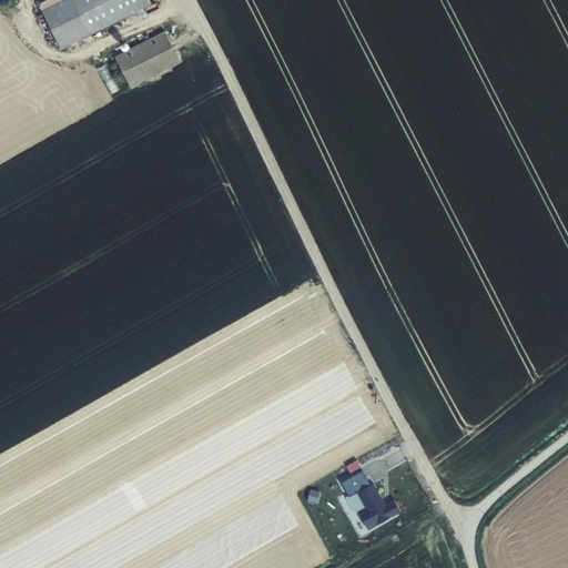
[(36,0),(41,10),(62,0),(36,0)]
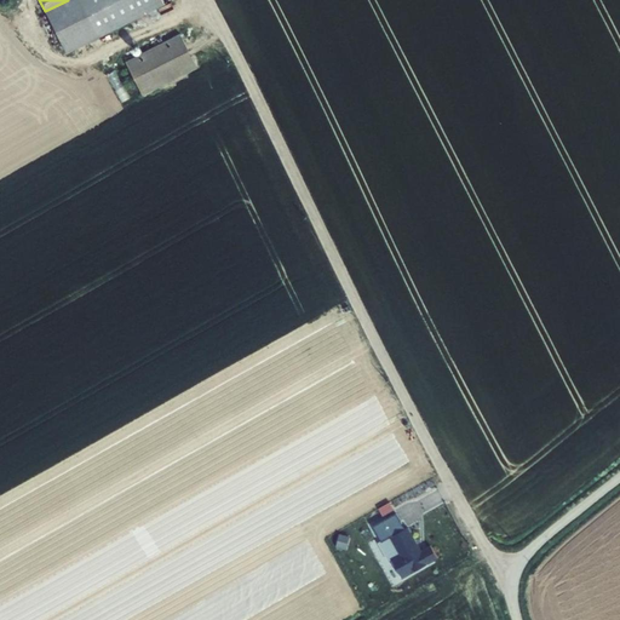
[(68,0),(45,11),(68,53),(165,4),(162,0),(68,0)]
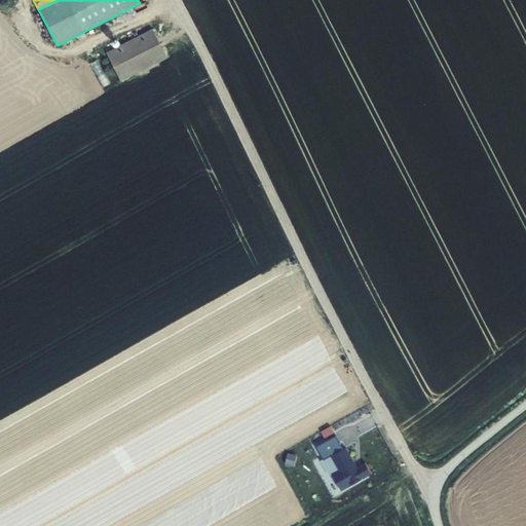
[(153,29),(107,52),(121,81),(167,58),(153,29)]
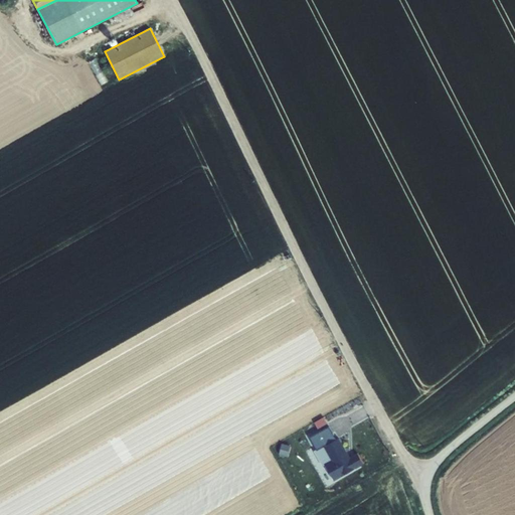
[(109,81),(96,58),(89,63),(102,86),(109,81)]
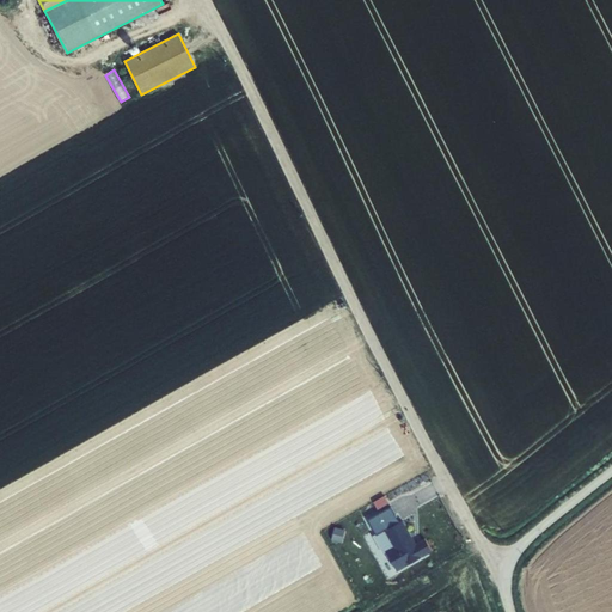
[(391,508),(368,520),(377,536),(385,531),(395,548),(386,552),(397,571),(433,552),(426,539),(416,544),(403,521),(401,524),(391,508)]
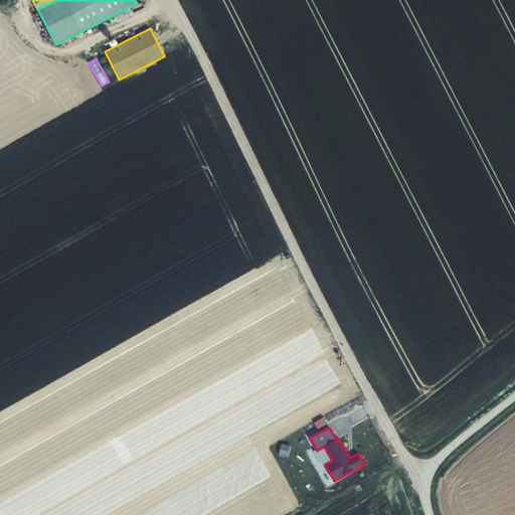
All buildings are outlined.
